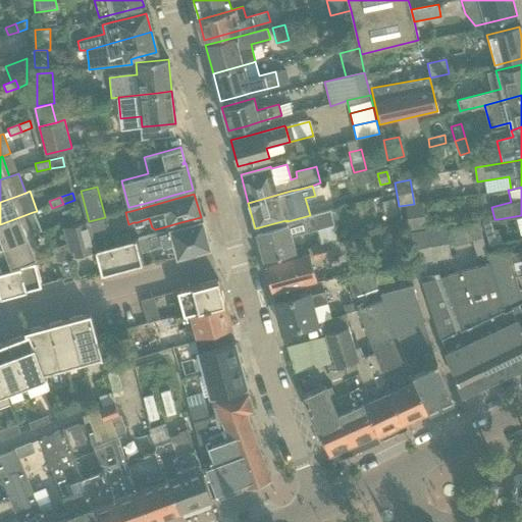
[(394,199),(382,202),(385,217),(397,214),(394,199)]
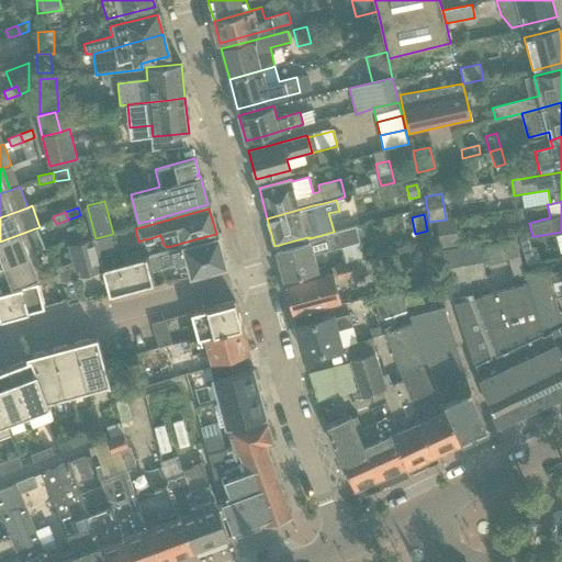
[(452,218),(436,222),(437,225),(440,248),(453,245),(457,245),(452,220),(452,218)]
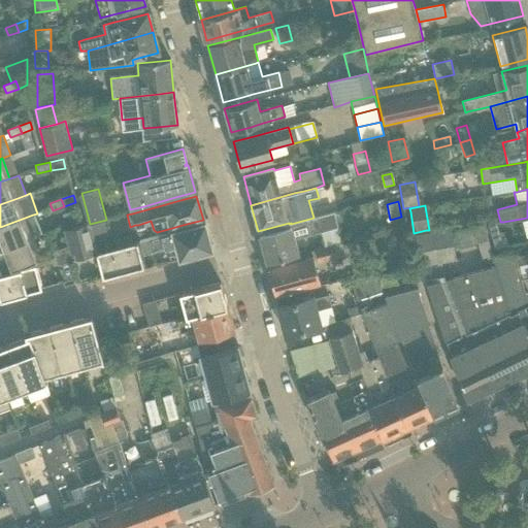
[(314,218),(291,224),(292,227),(259,235),(266,263),(299,254),(295,239),(338,228),(334,212),(314,218)]
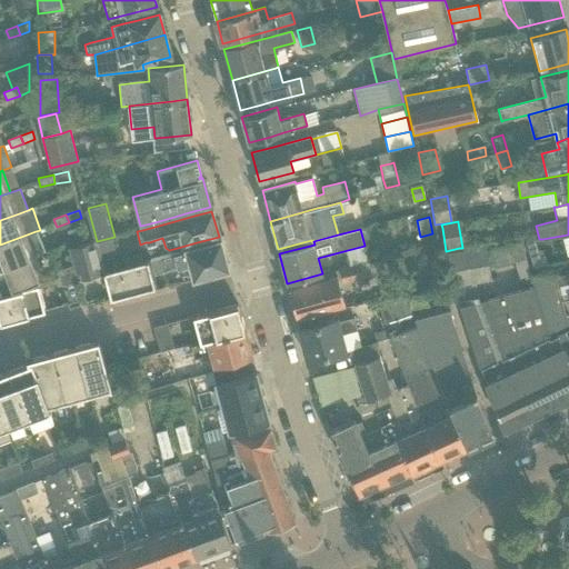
[(27,235),(0,245),(0,269),(35,256),(43,252),(36,233),(36,231),(27,235)]
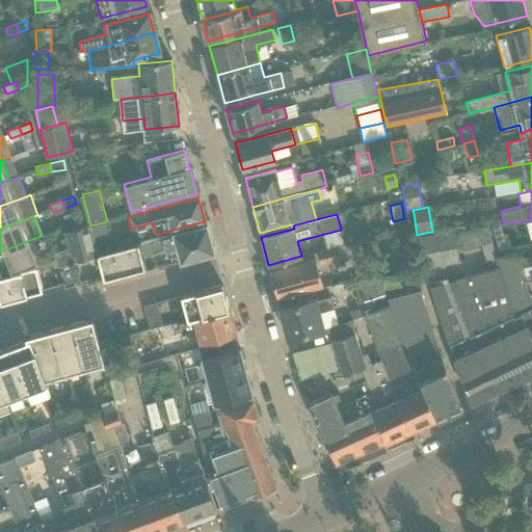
[(500,224),(491,227),(499,251),(506,249),(500,224)]
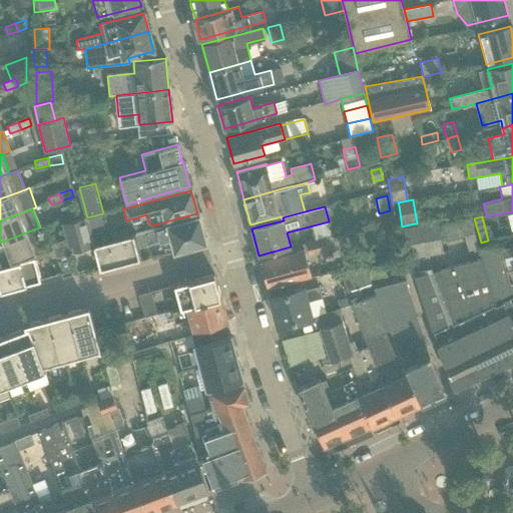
[(136,233),(135,234),(138,247),(140,247),(145,245),(169,239),(172,252),(186,249),(205,243),(204,241),(198,217),(178,222),(165,226),(143,232),(141,232),(138,233),(136,233)]
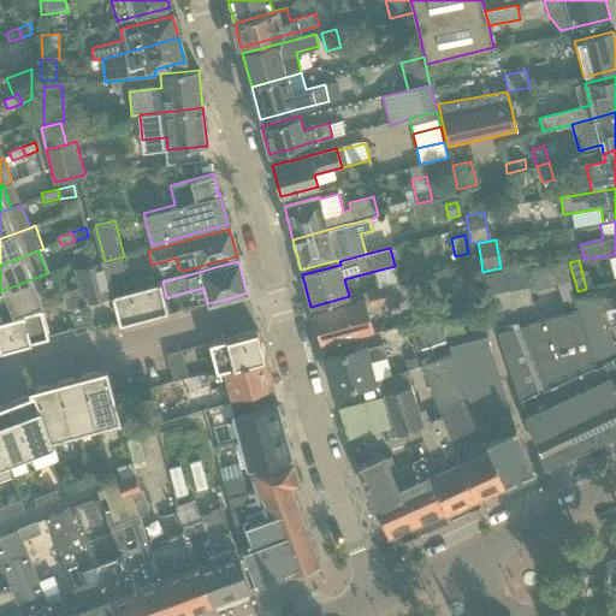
[(112,295),(104,262),(75,271),(80,286),(82,296),(86,295),(88,302),(112,295)]
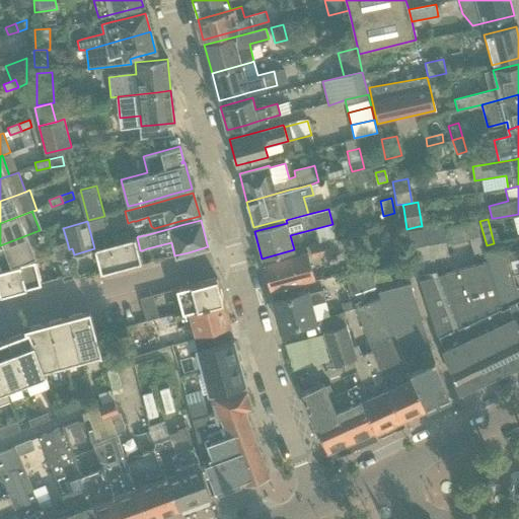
[(440,227),(405,233),(411,261),(447,254),(445,244),(469,240),(472,254),(477,253),(478,258),(485,257),(476,224),(470,225),(440,229),(440,227)]
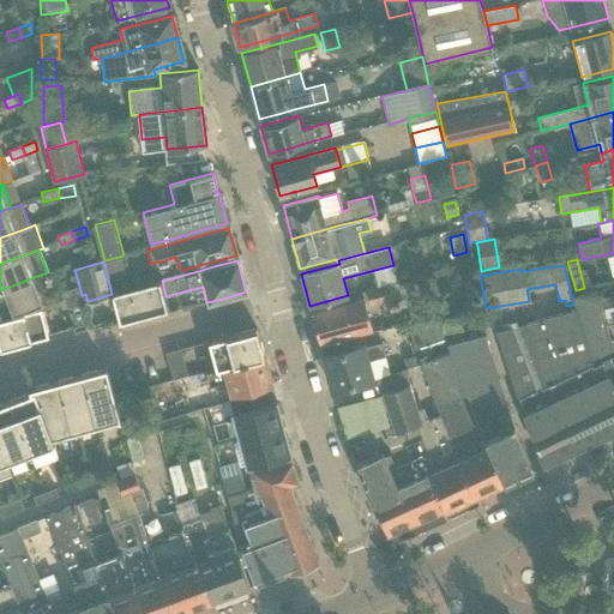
[(0,290),(0,314),(1,317),(47,299),(37,276),(0,290)]
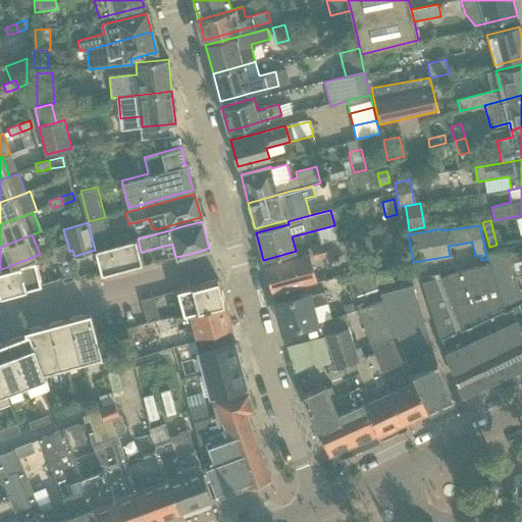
[(95,250),(102,274),(142,263),(136,240),(95,250)]
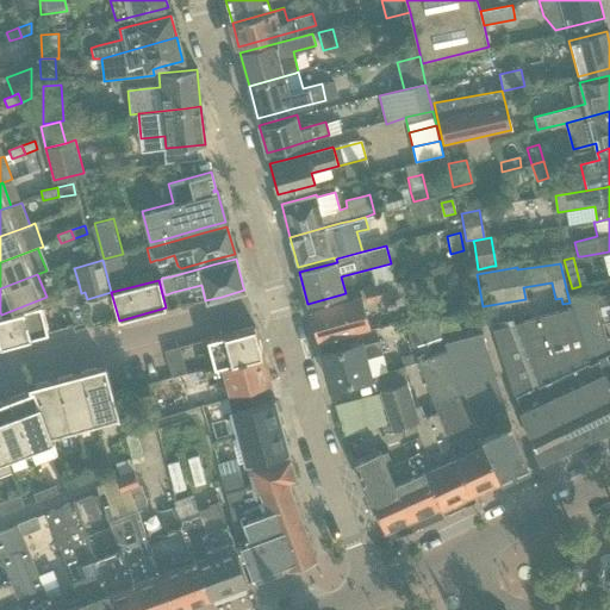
[(79,284),(62,291),(64,298),(79,293),(81,293),(79,284)]
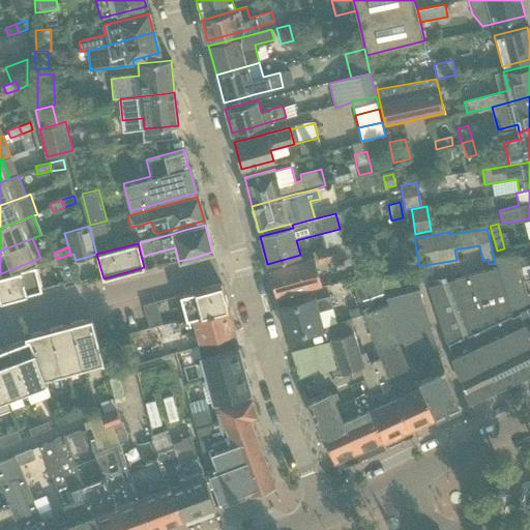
[(333,261),(330,248),(313,253),(317,265),(333,261)]
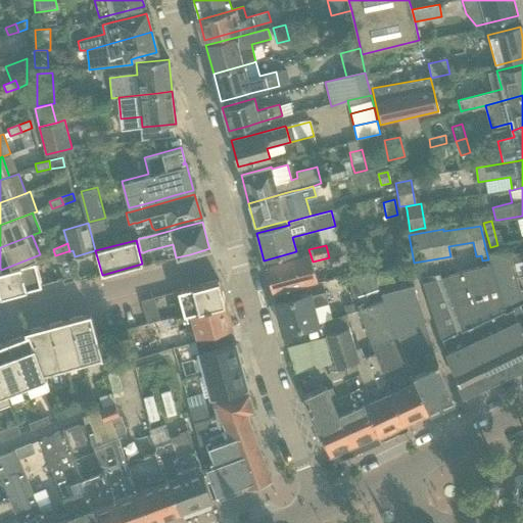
[(508,249),(487,253),(490,264),(506,312),(510,310),(519,304),(522,302),(522,300),(516,277),(516,276),(522,275),(522,274),(522,260),(515,263),(514,258),(511,259),(508,249)]
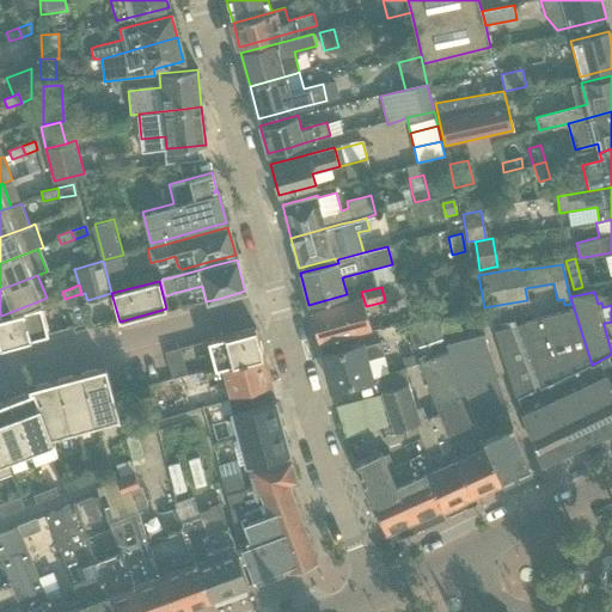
[(79,294),(65,299),(67,305),(68,307),(81,303),(79,294)]
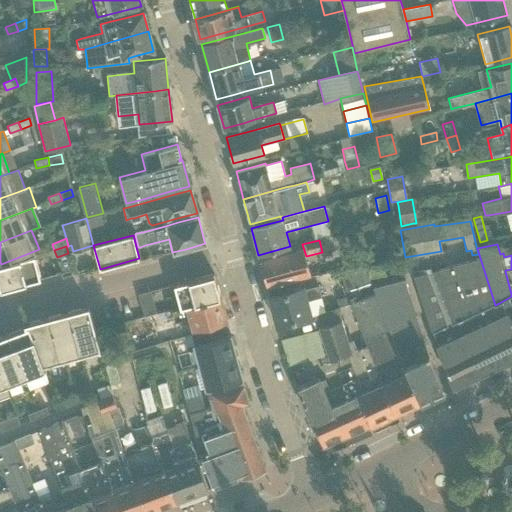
[(39,249),(1,264),(0,264),(0,287),(1,289),(40,279),(34,256),(40,254),(39,249)]
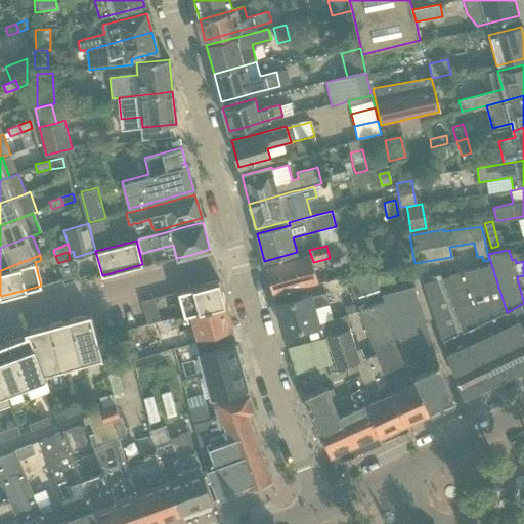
[(310,255),(266,267),(273,295),(306,286),(306,285),(318,281),(313,262),(310,255)]
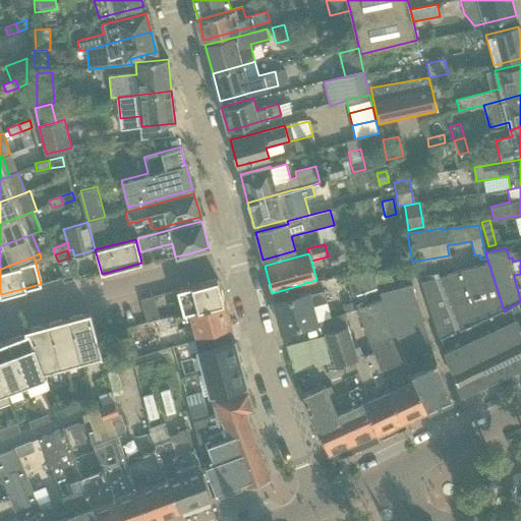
[(488,263),(467,269),(482,313),(510,370),(520,364),(520,330),(520,329),(520,328),(515,319),(520,315),(520,310),(518,305),(508,308),(504,310),(488,263)]
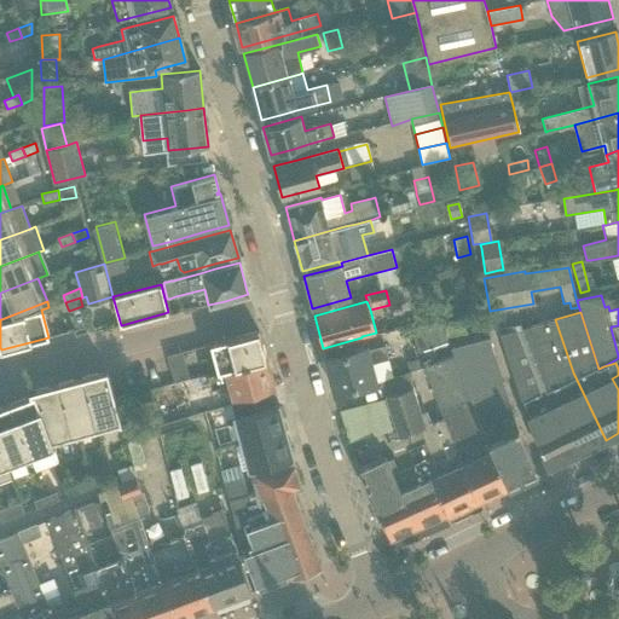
[(462,319),(443,323),(446,336),(466,333),(462,319)]
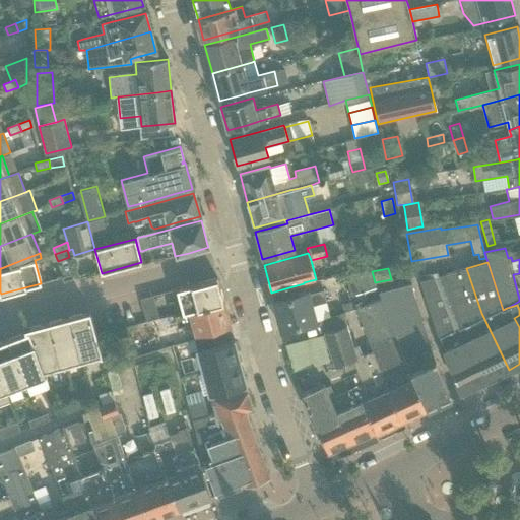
[(466,268),(445,274),(461,330),(485,381),(509,370),(481,313),(466,268)]
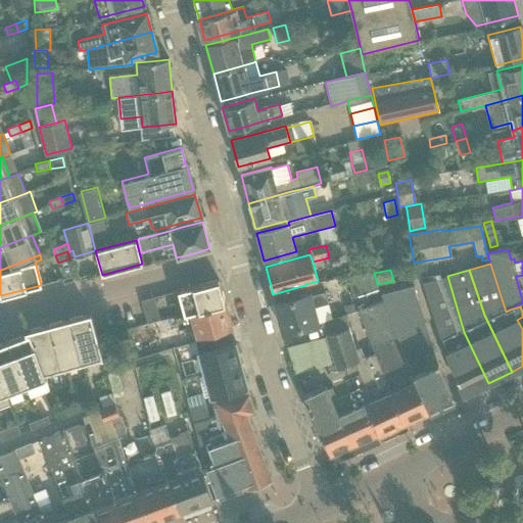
[(373,273),(347,277),(352,297),(373,290),(375,290),(378,289),(377,284),(374,273),(373,273)]
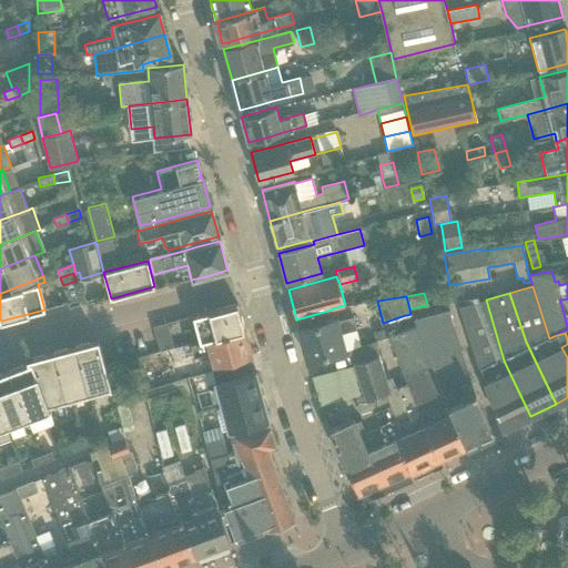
[(504,361),(486,300),(458,306),(488,396),(487,396),(503,429),(530,416),(504,361)]
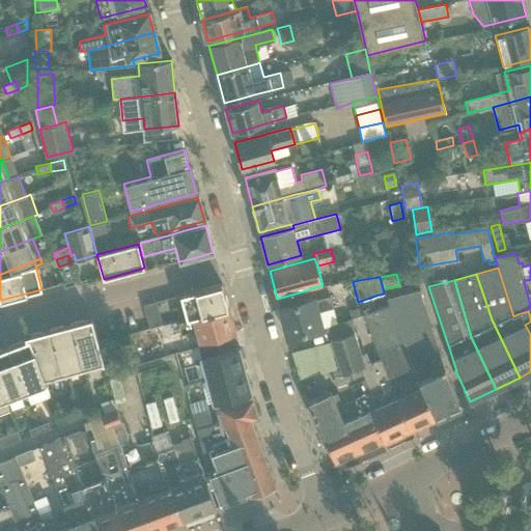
[(180,296),(187,319),(228,308),(222,284),(180,296)]
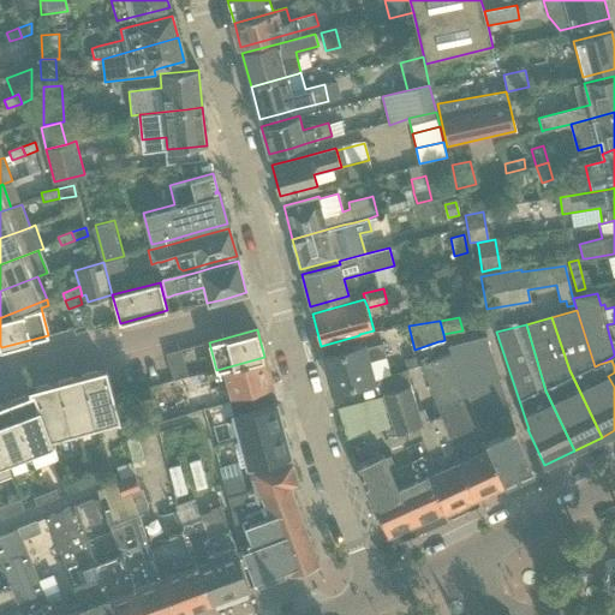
[(472,407),(488,446),(505,483),(533,471),(515,430),(485,335),(447,345),(451,353),(472,407)]
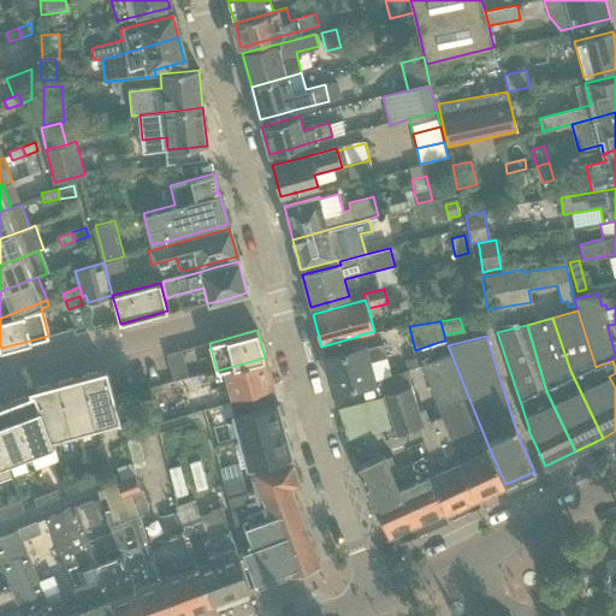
[(363,347),(324,357),(333,392),(356,386),(373,381),(373,380),(391,375),(383,344),(363,349),(363,347)]
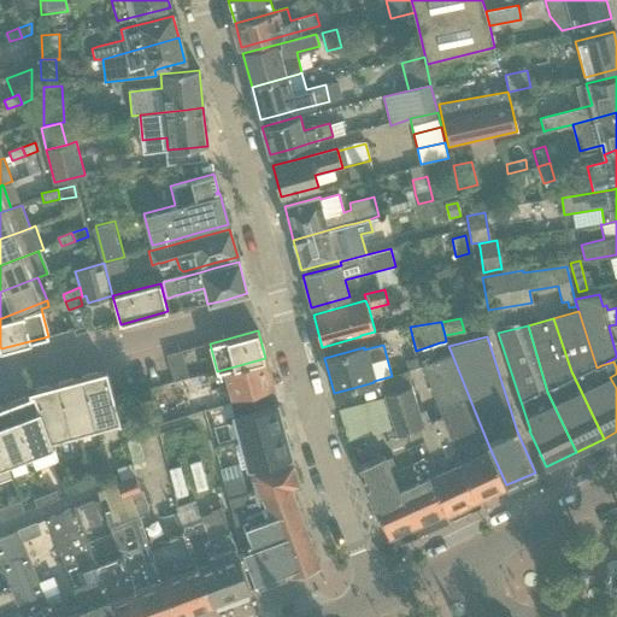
[(423,364),(422,365),(442,417),(442,418),(460,462),(477,498),(506,486),(506,485),(489,447),(474,409),(452,354),(423,364)]
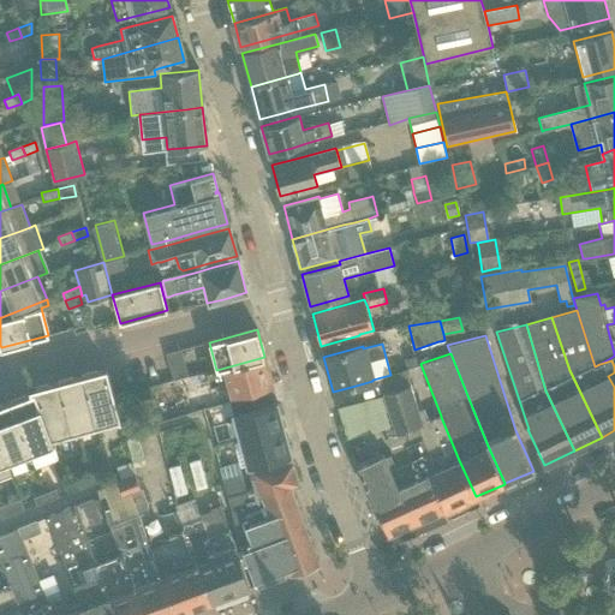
[(264,357),(216,370),(206,374),(209,387),(226,382),(230,396),(272,384),(264,357)]
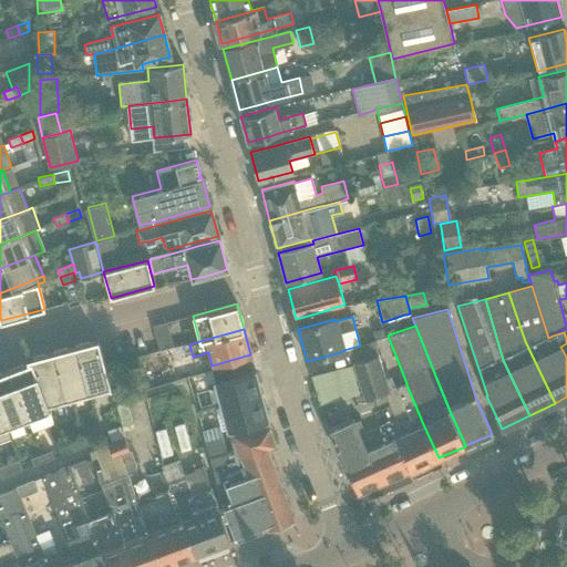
[(382,329),(373,331),(375,340),(384,338),(382,329)]
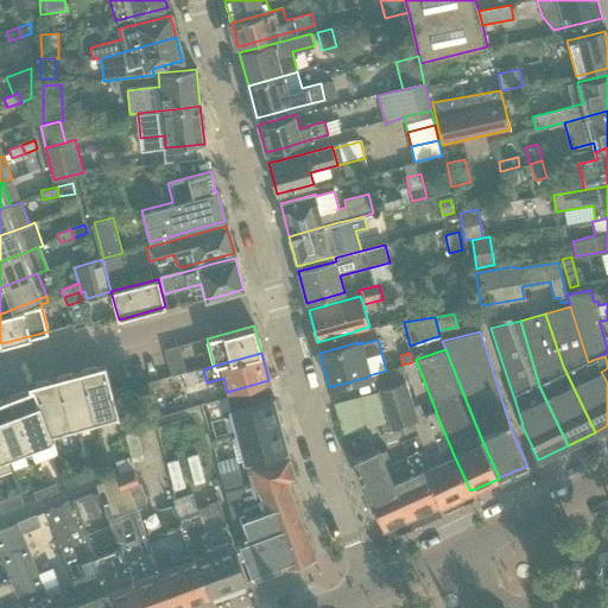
[(80,372),(93,423),(119,416),(112,392),(105,365),(80,372)]
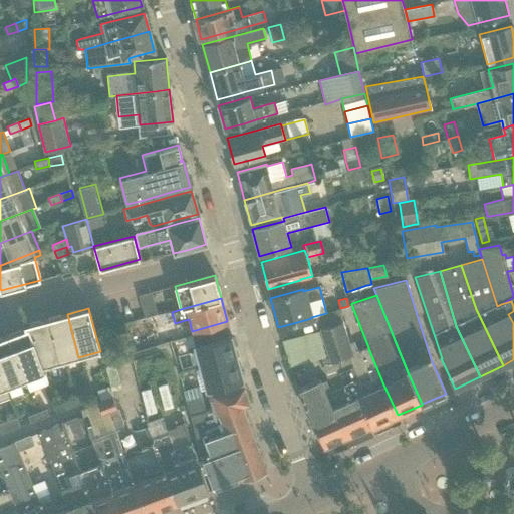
[(46,320),(58,363),(78,357),(67,314),(46,320)]
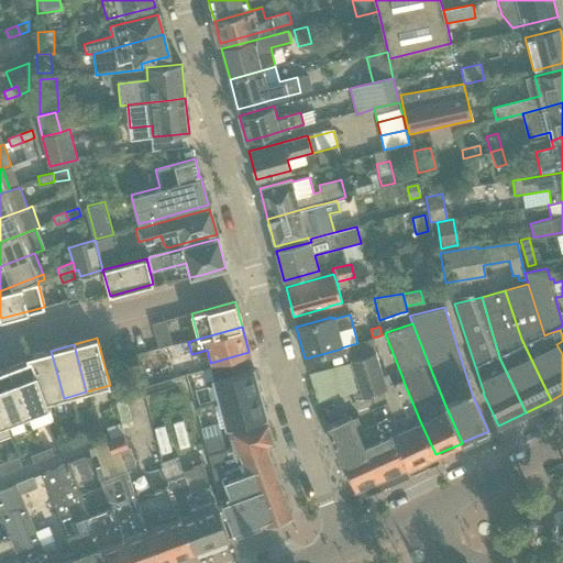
[(29,356),(47,403),(64,398),(51,351),(29,356)]
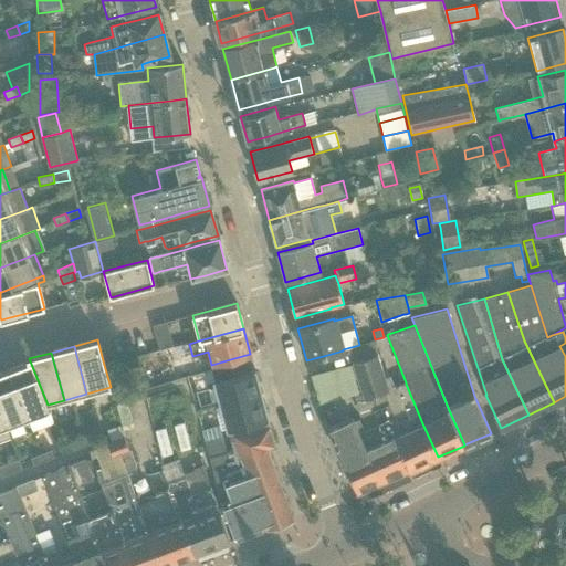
[(354,363),(365,397),(383,391),(388,389),(384,378),(377,356),(354,363)]
